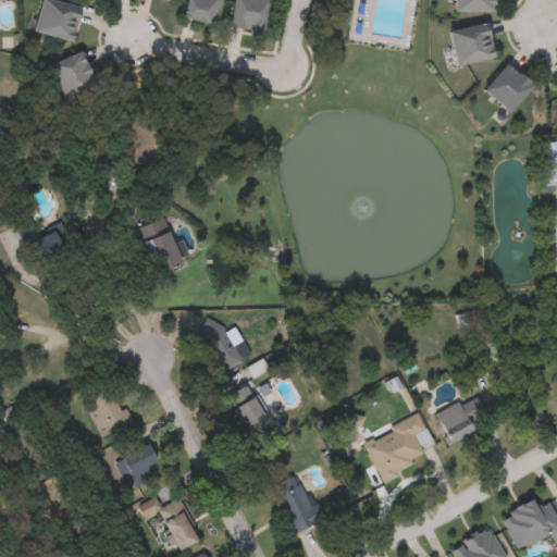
[(34,29),(40,0),(62,0),(82,5),(72,40),(34,29)]
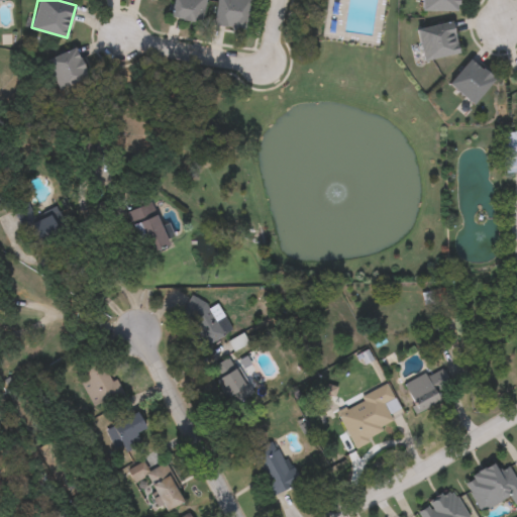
[(205,0),(201,21),(171,15),(174,0),(205,0)]
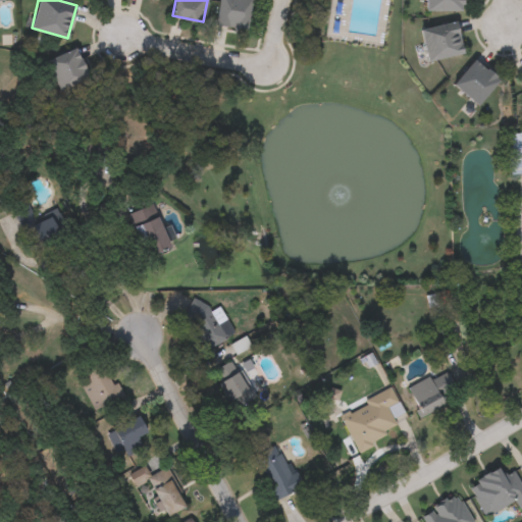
[(251,0),(247,29),(215,22),(218,0),(251,0)]
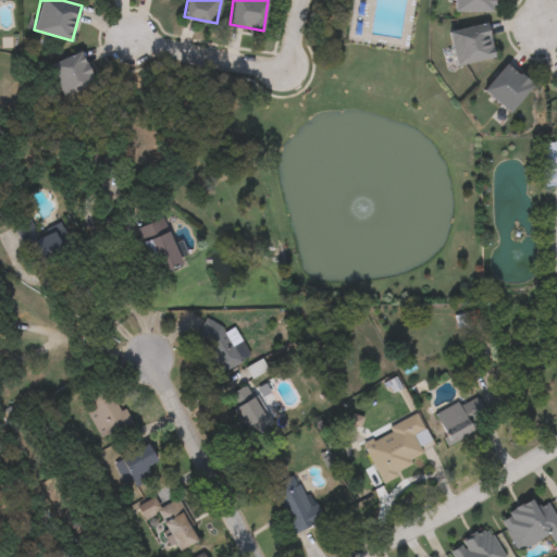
[(452,11),(452,0),(490,0),(490,11),(452,11)]
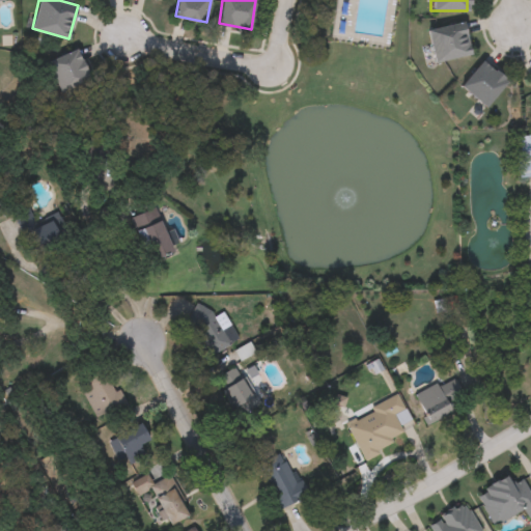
[(463,21),(470,53),(432,62),(424,30),(463,21)]
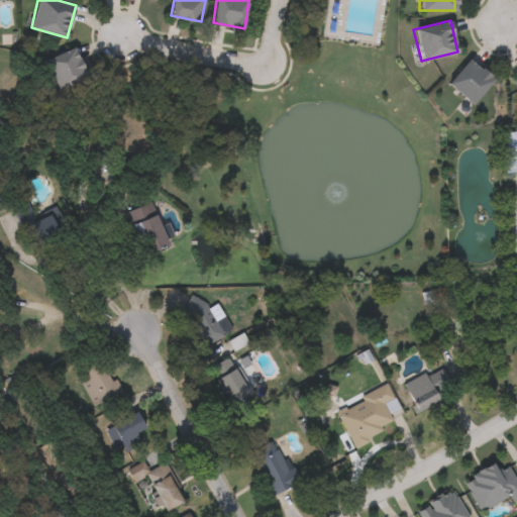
[(58,88),(46,57),(78,45),(89,77),(58,88)]
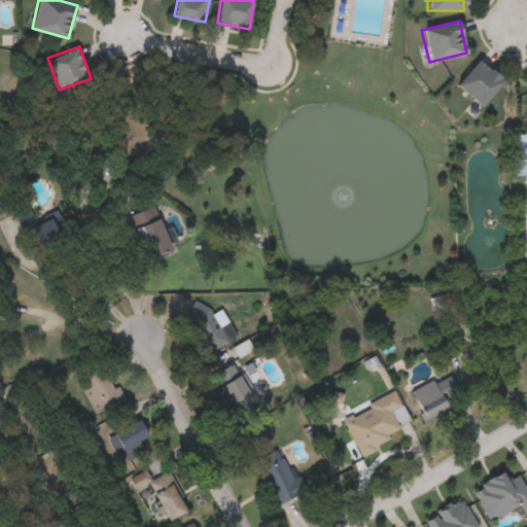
[(456,85),(477,59),(501,78),(481,105),(456,85)]
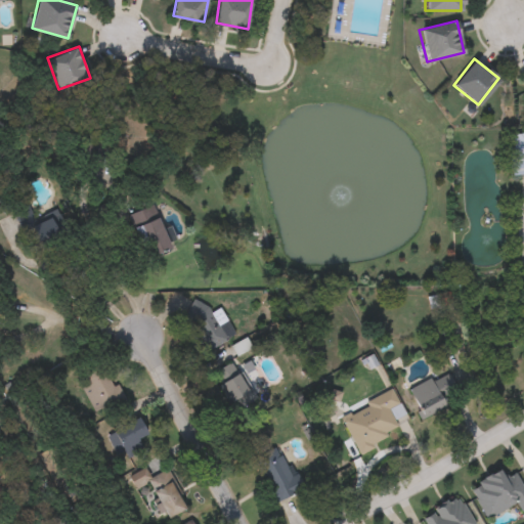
[(523,172),(512,174),(509,145),(513,145),(512,134),(523,132),(523,172)]
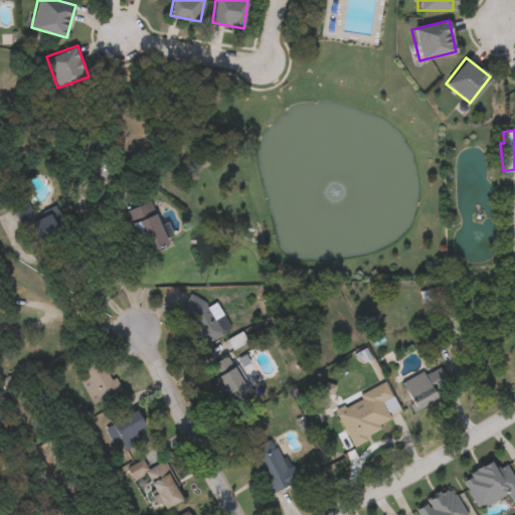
[(35,219),(51,211),(61,234),(40,243),(33,226),(23,231),(13,207),(27,201),(35,219)]
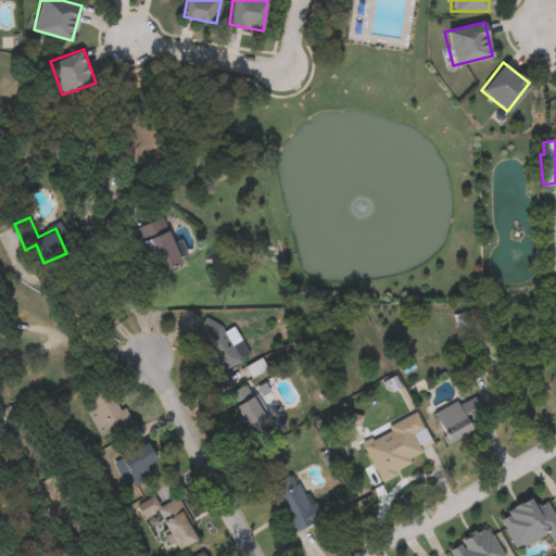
[(142,240),(169,230),(181,264),(154,274),(142,240)]
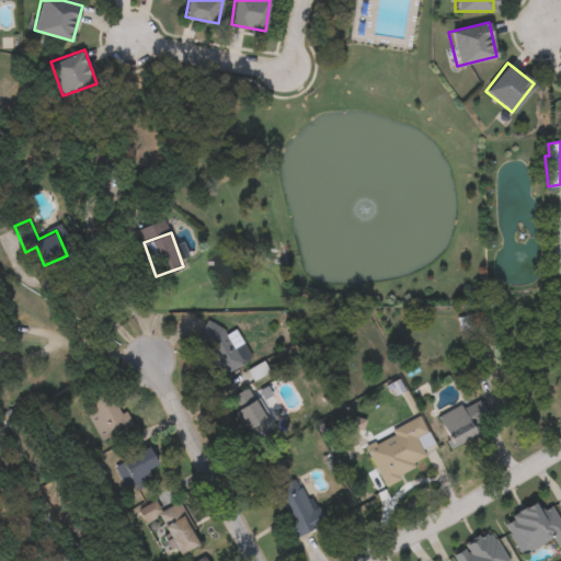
[(221,376),(193,335),(214,321),(224,335),(233,329),(251,355),(221,376)]
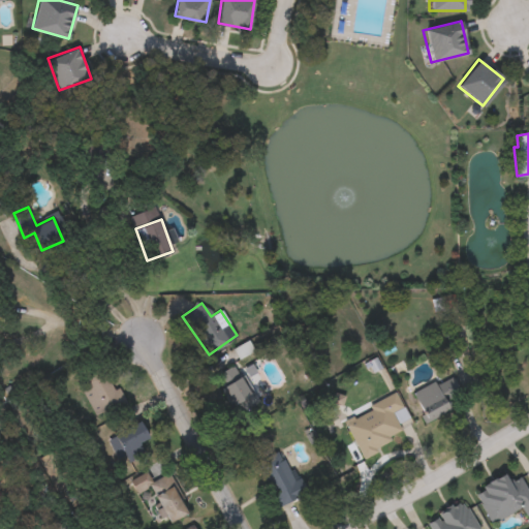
[(82,391),(89,387),(81,372),(101,362),(124,403),(96,417),(82,391)]
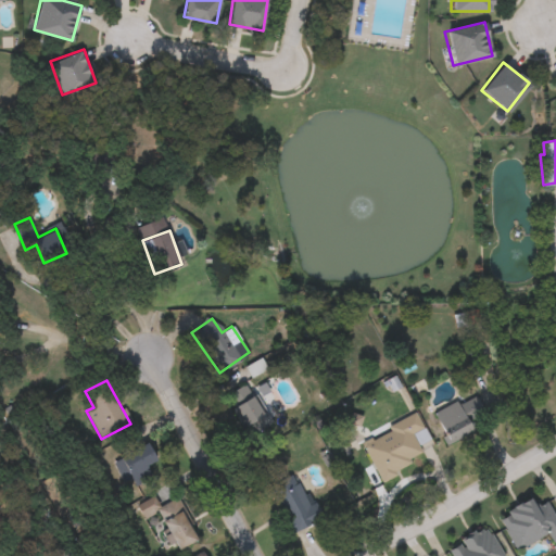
[(270,425),(247,437),(226,395),(249,382),(270,425)]
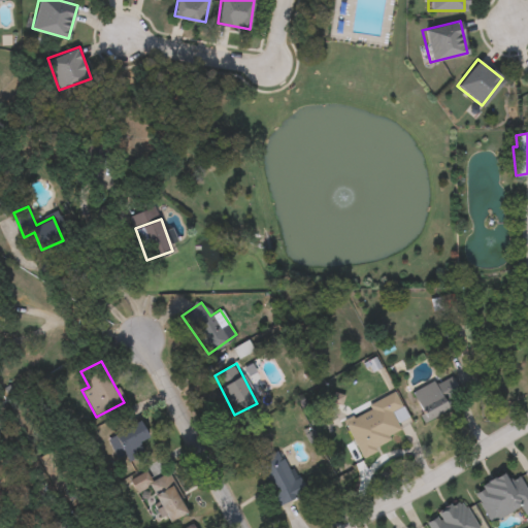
[(450,374),(459,394),(448,399),(452,407),(426,420),(413,391),(450,374)]
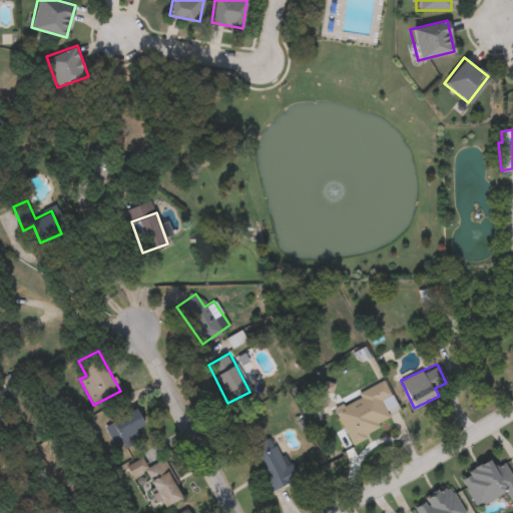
[(332,407),(384,384),(389,396),(379,400),(388,421),(347,440),(332,407)]
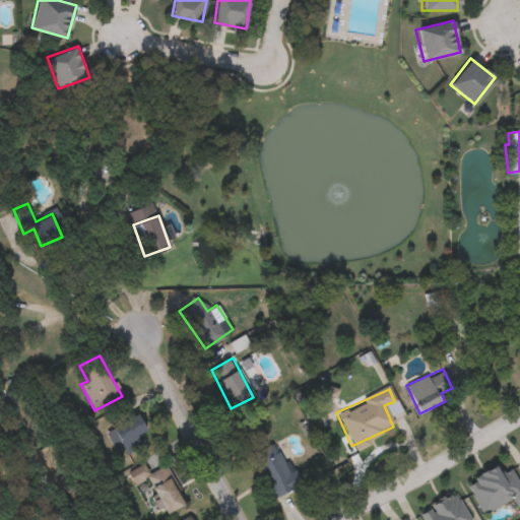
[(105,431),(139,414),(146,431),(136,436),(139,443),(116,454),(105,431)]
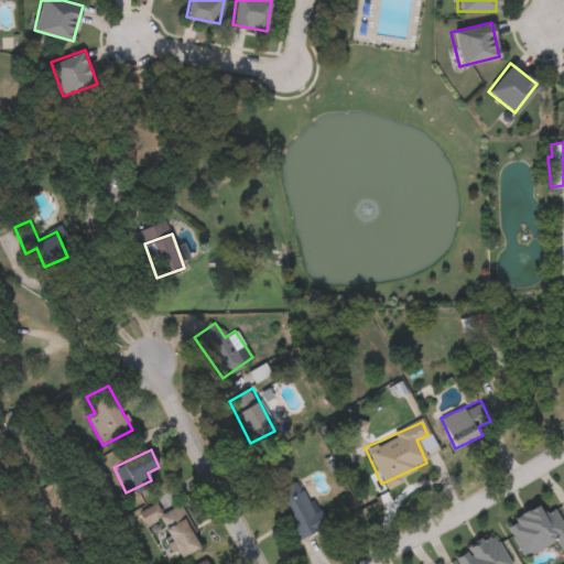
[(323,529),(294,541),(273,491),(303,479),(323,529)]
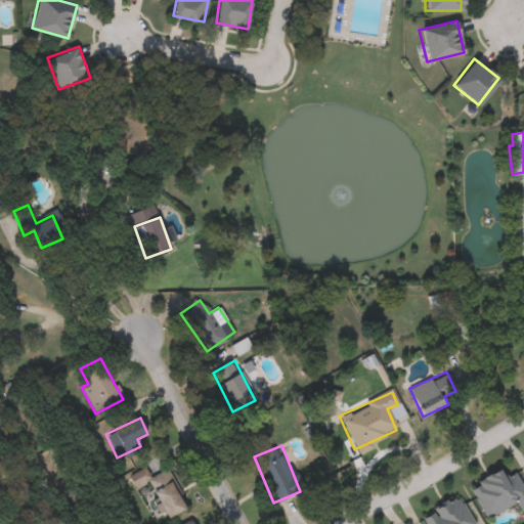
[(517,504),(485,518),(469,484),(501,470),(505,477),(516,471),(523,488),(523,509),(520,511),(517,504)]
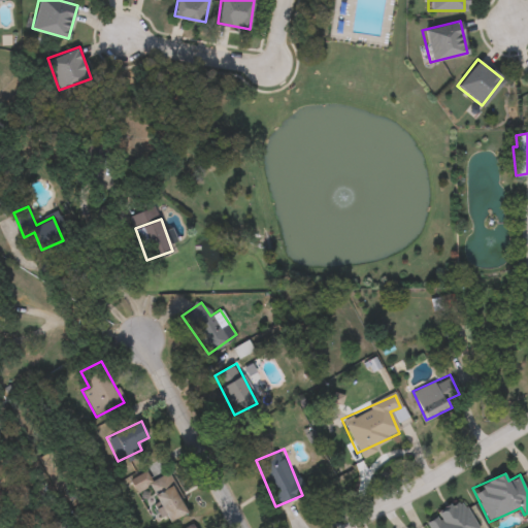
[(178,485),(183,517),(163,520),(159,493),(166,492),(166,487),(178,485)]
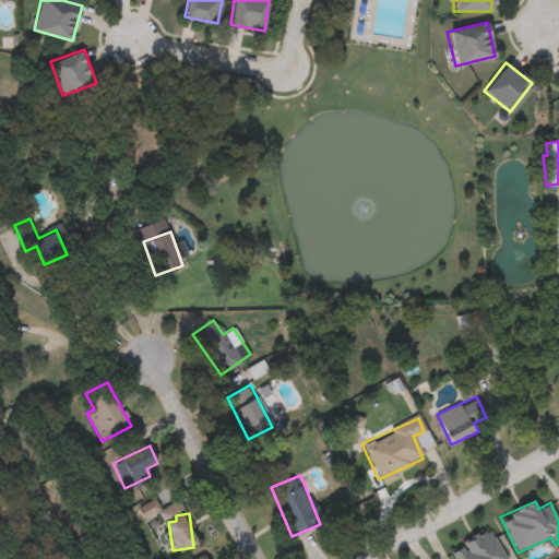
[(489,528),(506,558),(452,558),(448,551),(489,528)]
